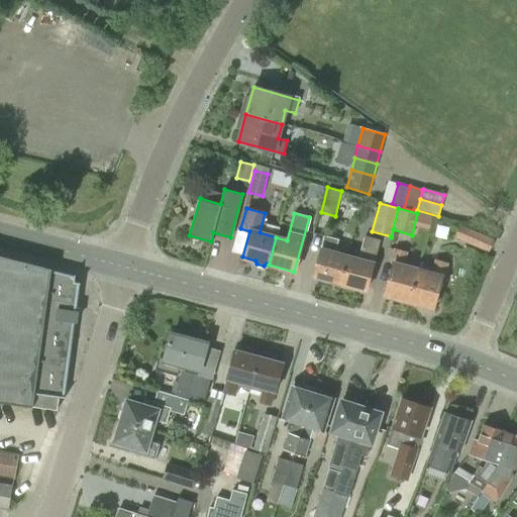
[(458,225),(453,238),(489,252),(494,240),(458,225)]
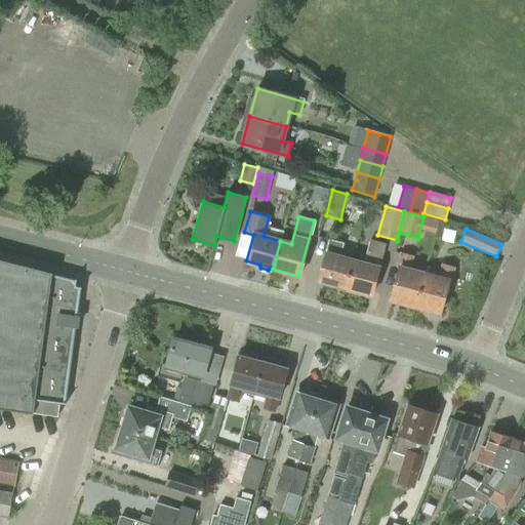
[(318,280),(345,288),(353,260),(339,257),(344,244),(330,240),(318,280)]
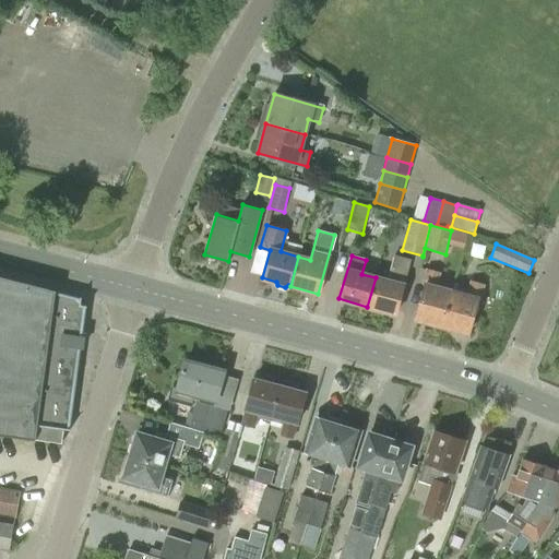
[(376,277),(367,307),(394,314),(411,260),(394,256),(387,281),(376,277)]
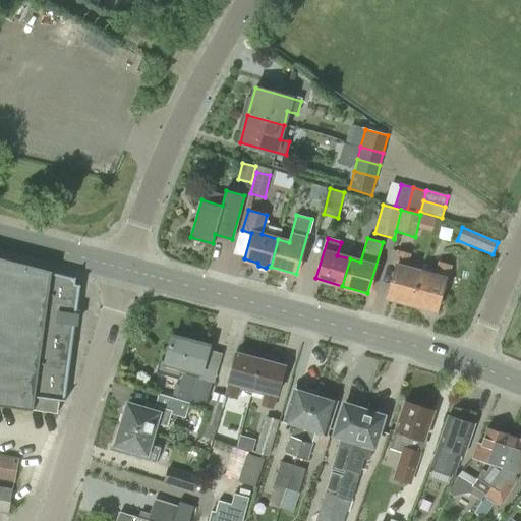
[(388,297),(412,304),(421,273),(406,269),(410,254),(397,250),(394,265),(397,266),(388,297)]
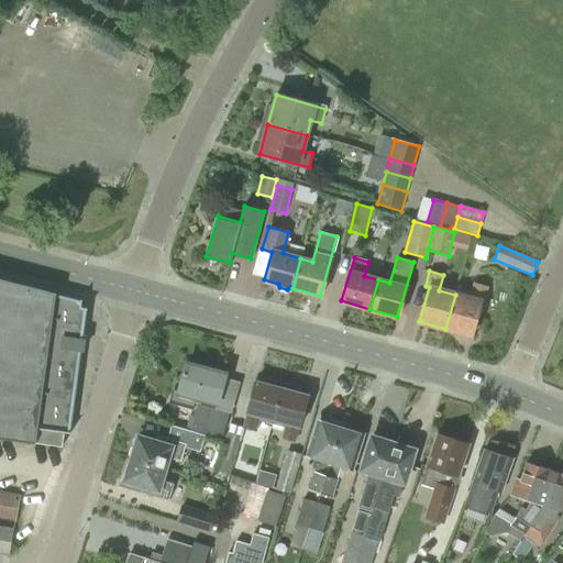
[(0,439),(62,448),(64,433),(68,434),(86,309),(80,309),(81,302),(56,296),(57,295),(0,279),(0,439)]
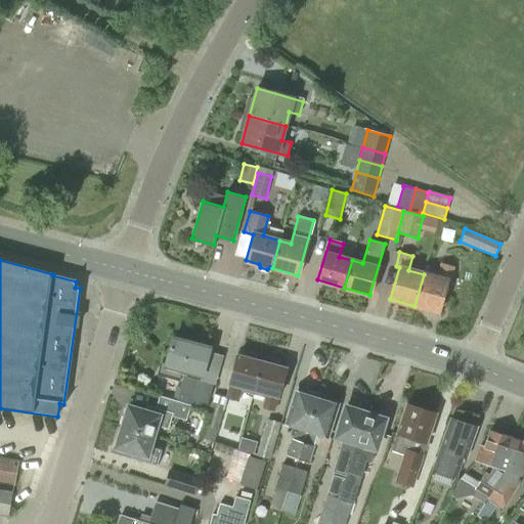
[(424,274),(415,306),(438,312),(446,282),(449,284),(453,268),(441,263),(437,277),(424,274)]
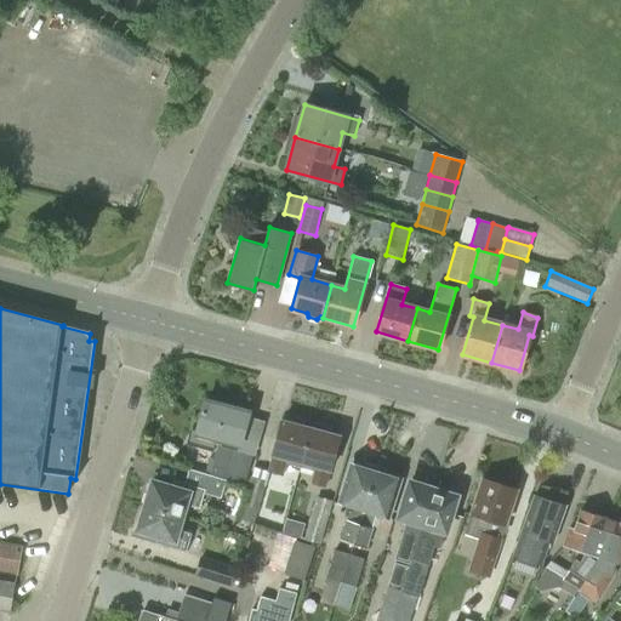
[(205,402),(195,434),(240,446),(249,414),(205,402)]
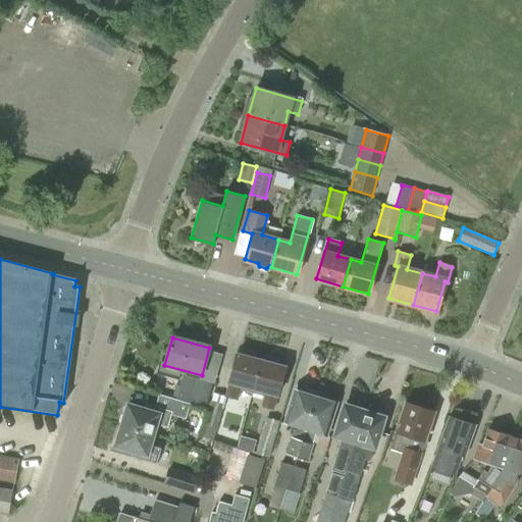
[(229,383),(225,397),(237,400),(241,386),(251,389),(260,361),(261,356),(245,352),(244,357),(237,355),(229,383)]
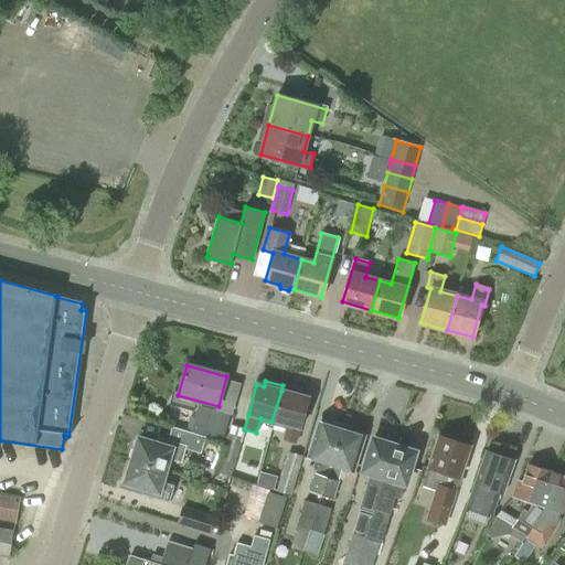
[(281,391),(273,420),(286,425),(283,440),(295,445),(308,398),(299,396),(300,390),(283,385),(281,391)]
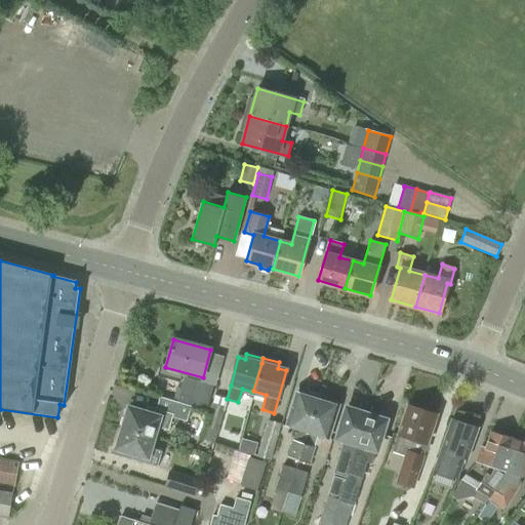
[(159,397),(159,398),(190,406),(207,410),(214,385),(184,376),(176,402),(159,397)]
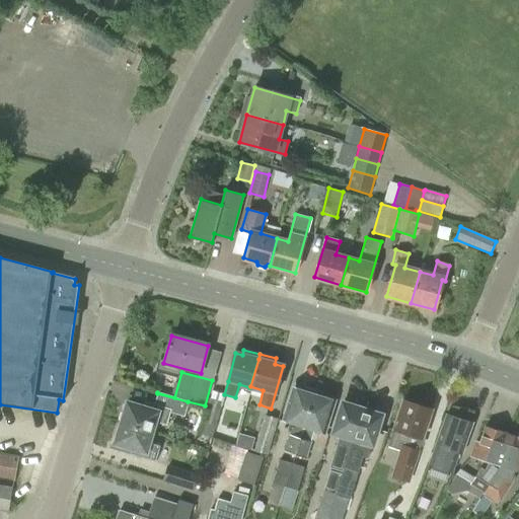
[(284,451),(294,454),(313,395),(294,389),(284,421),(295,425),(294,428),(291,427),(284,451)]
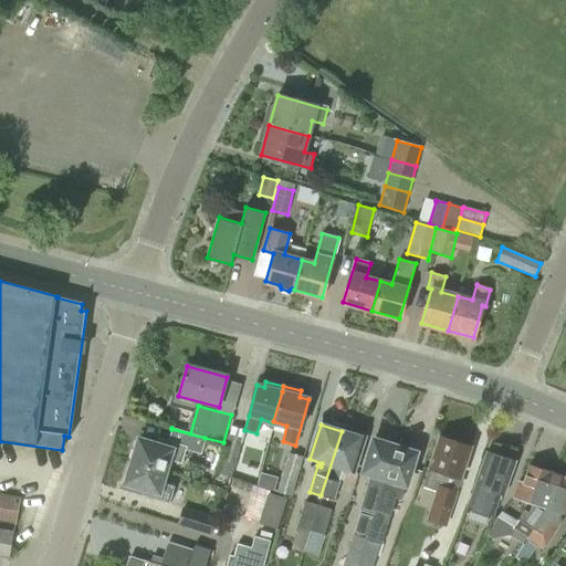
[(138,440),(133,460),(166,470),(168,461),(181,464),(186,450),(200,454),(205,438),(171,429),(168,441),(158,438),(156,446),(138,440)]
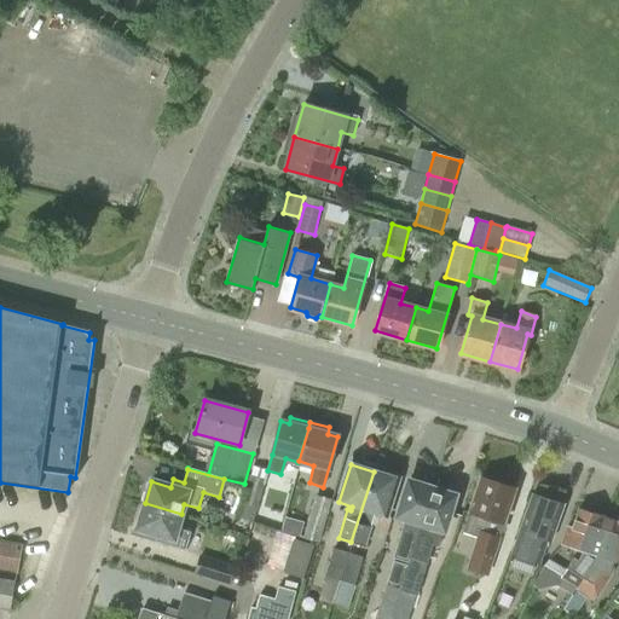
[(374,472),(351,542),(365,547),(375,514),(386,518),(398,479),(374,472)]
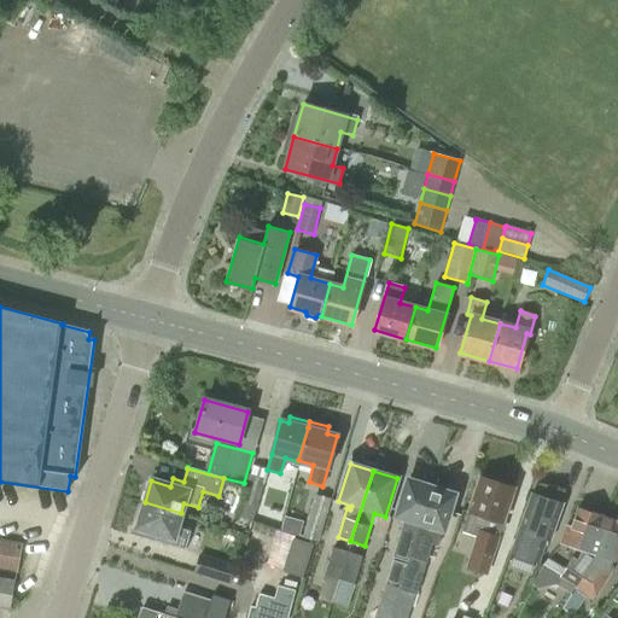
[(250,474),(242,502),(243,502),(257,506),(264,478),(251,474),(250,474)]
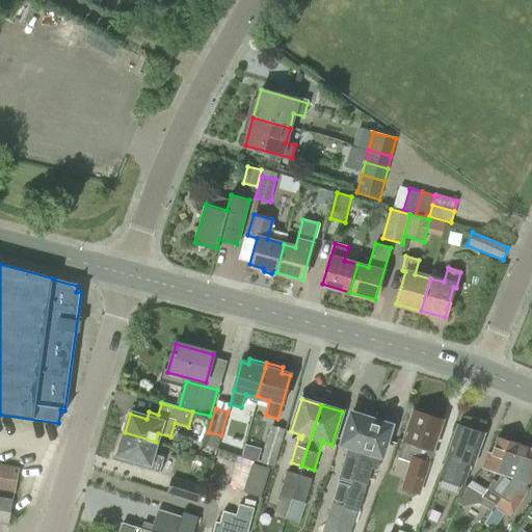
[(398,458),(409,462),(400,489),(420,496),(431,458),(433,459),(435,452),(431,451),(442,421),(414,410),(403,442),(398,458)]
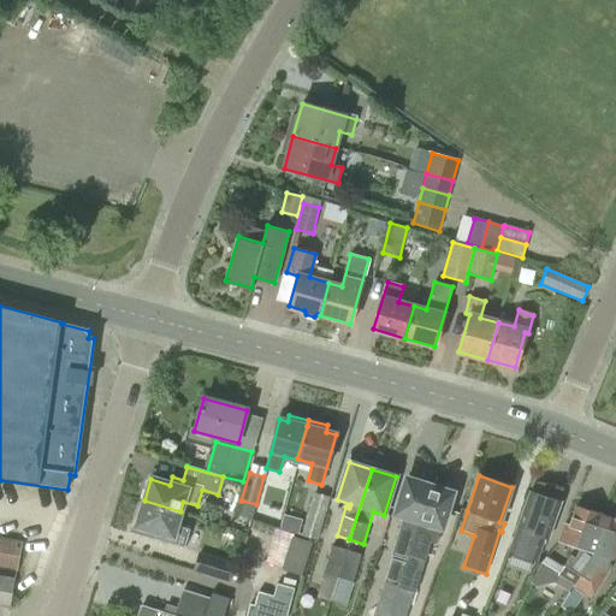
[(409,548),(428,486),(407,480),(396,515),(404,517),(392,556),(407,561),(408,555),(409,548)]
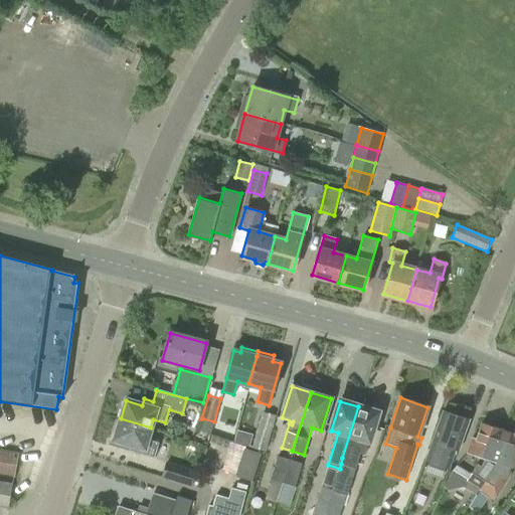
[(377,412),(358,406),(342,458),(341,464),(353,468),(358,452),(364,454),(368,442),(368,441),(369,441),(377,412)]
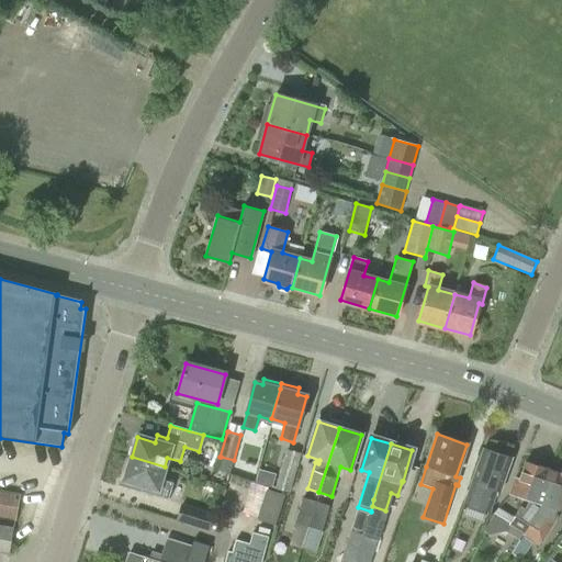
[(498,492),(501,492),(512,459),(483,449),(472,482),(464,504),(467,504),(465,507),(485,515),(486,512),(491,513),(498,492)]
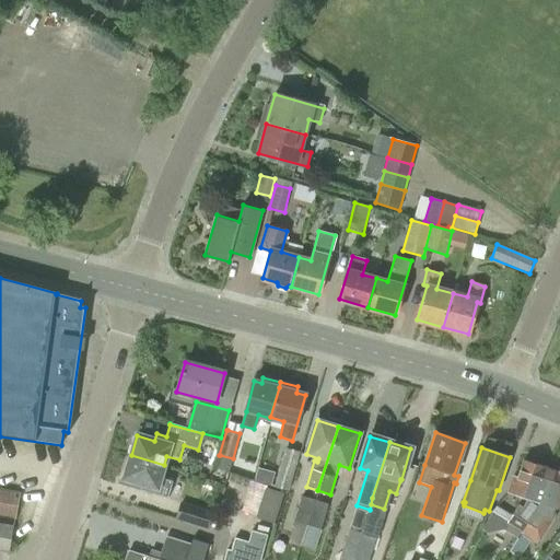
[(275,488),(289,491),(300,452),(284,448),(275,488)]
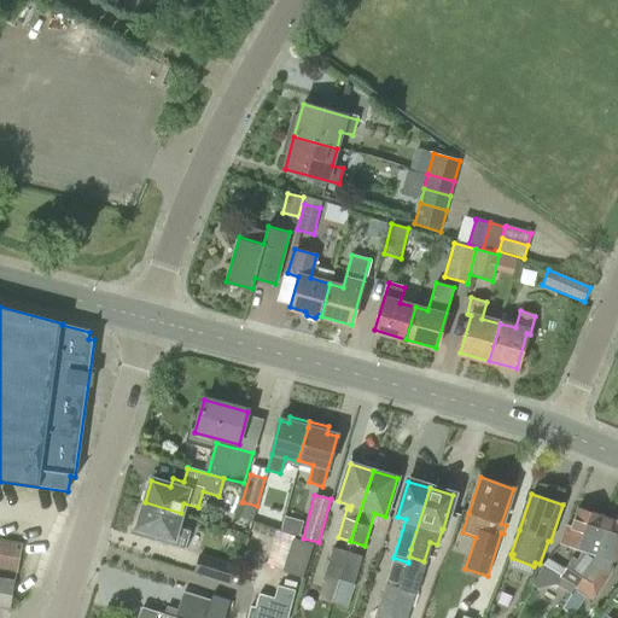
[(181,513),(145,502),(138,529),(135,536),(185,551),(191,531),(176,528),(181,513)]
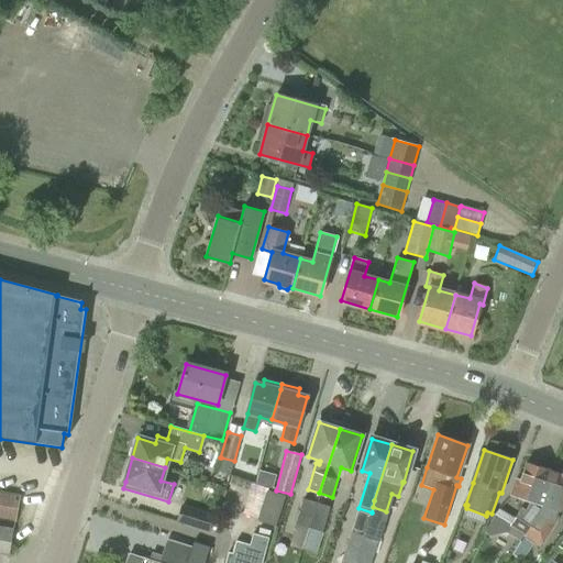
[(506,532),(518,540),(544,501),(553,474),(526,465),(520,483),(516,481),(511,495),(529,500),(525,509),(521,507),(514,518),(498,509),(493,517),(484,532),(489,537),(506,532)]
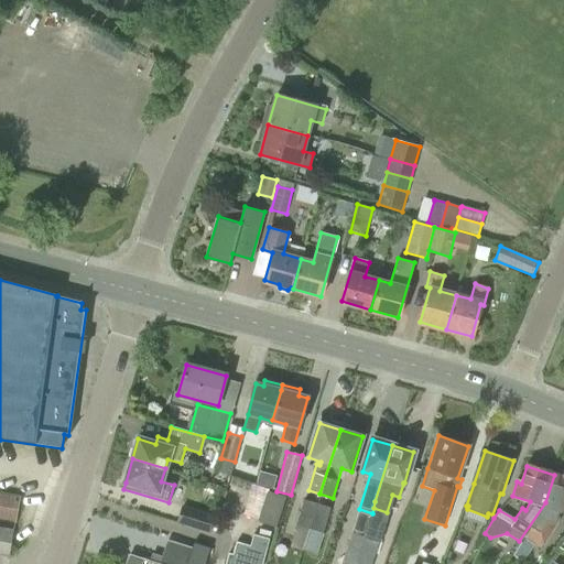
[(545,502),(519,541),(521,542),(513,555),(522,562),(534,544),(542,549),(557,524),(562,511),(563,511),(563,477),(554,475),(545,502)]
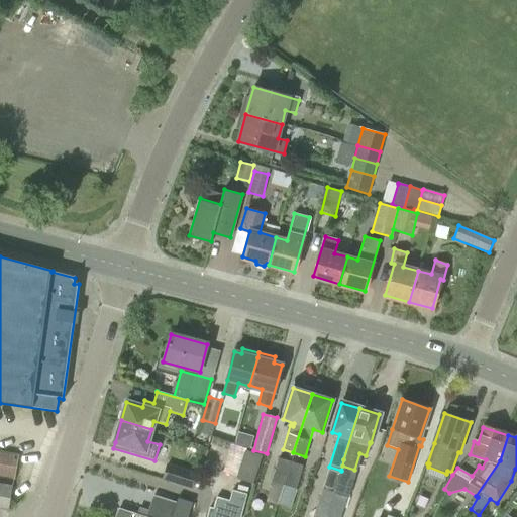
[(263,456),(245,450),(236,479),(253,484),(263,456)]
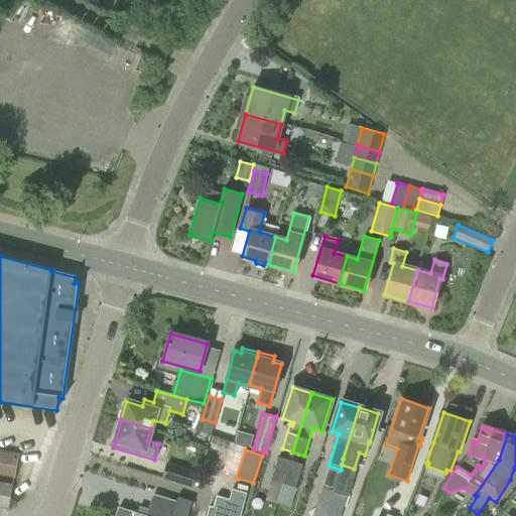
[(0,477),(14,480),(19,455),(0,450),(0,477)]
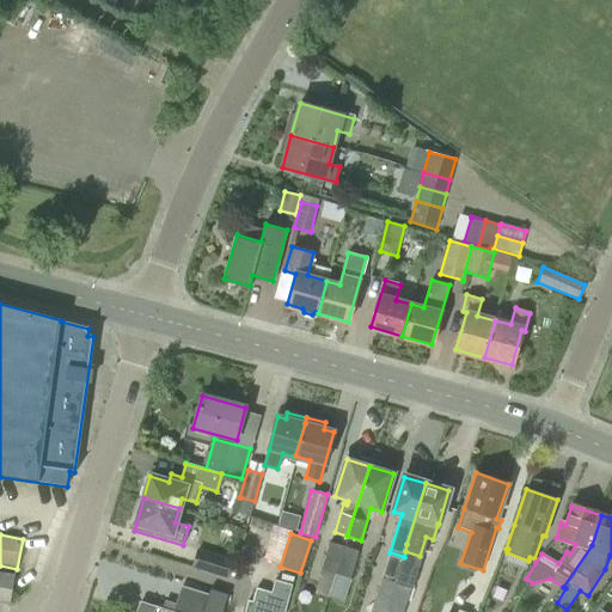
[(314,592),(326,597),(343,546),(330,542),(320,569),(322,570),(314,592)]
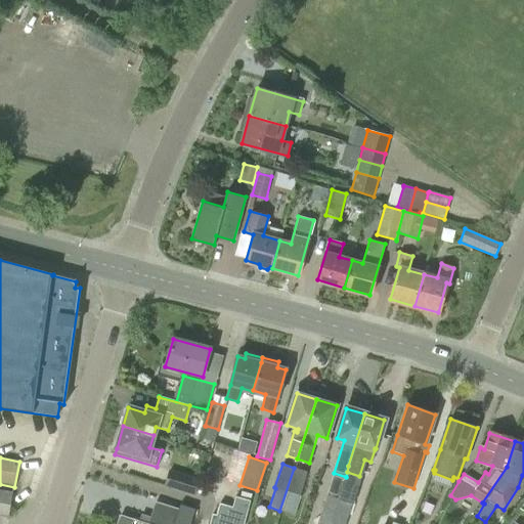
[(294,468),(279,511),(293,515),(307,473),(294,468)]
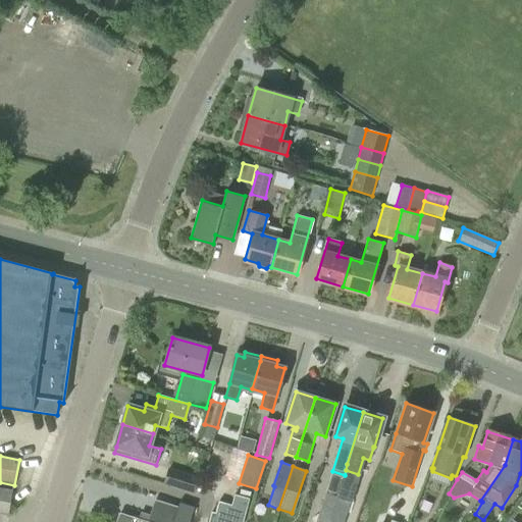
[(199,478),(168,469),(163,484),(195,494),(199,478)]
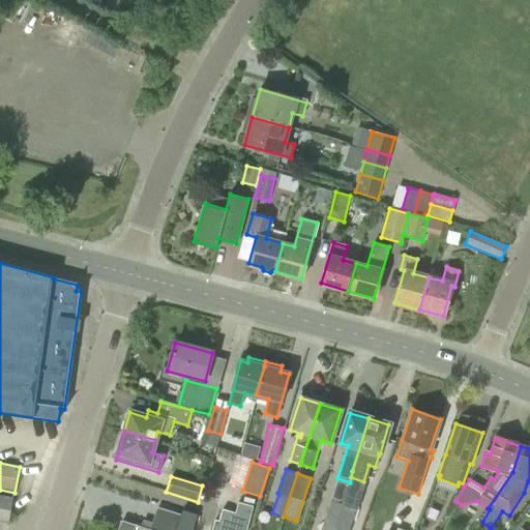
[(322,529),(328,529),(346,483),(336,481),(322,529)]
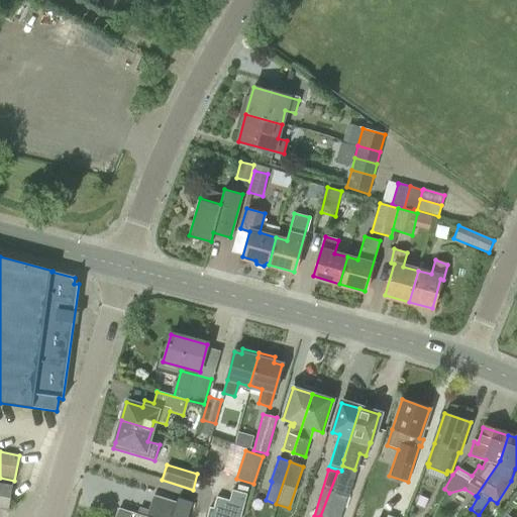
[(337,472),(320,516),(340,516),(353,477),(337,472)]
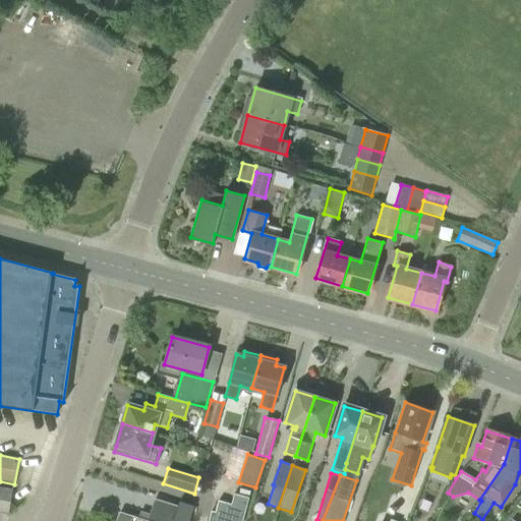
[(0,513),(8,515),(13,489),(0,487),(0,513)]
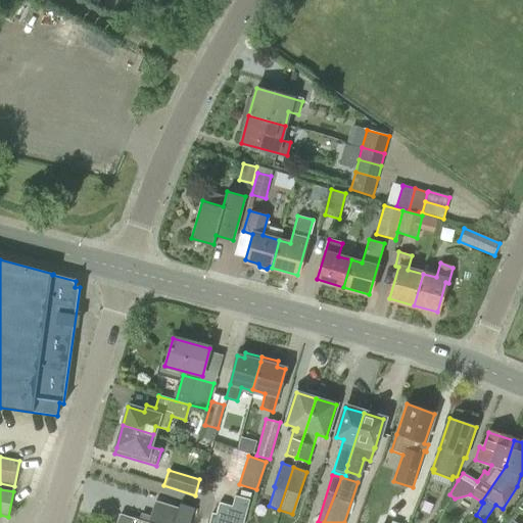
[(175,522),(181,509),(155,501),(147,522),(144,522),(122,515),(117,522),(175,522)]
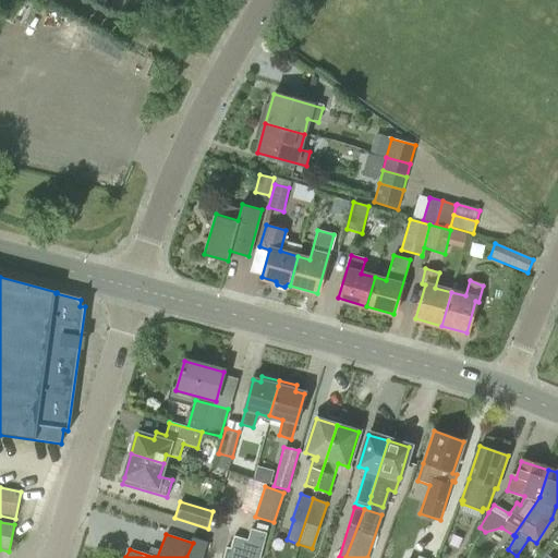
[(258,557),(263,545),(234,537),(230,549),(226,548),(222,557),(258,557)]
